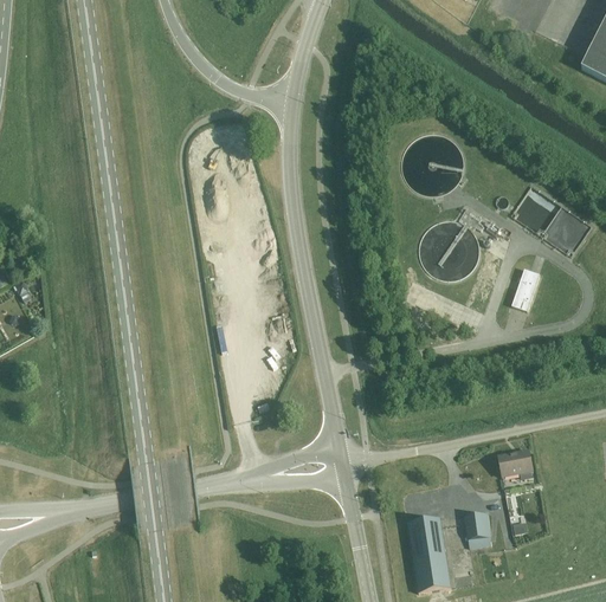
[(605,19),(581,68),(605,79),(605,19)]
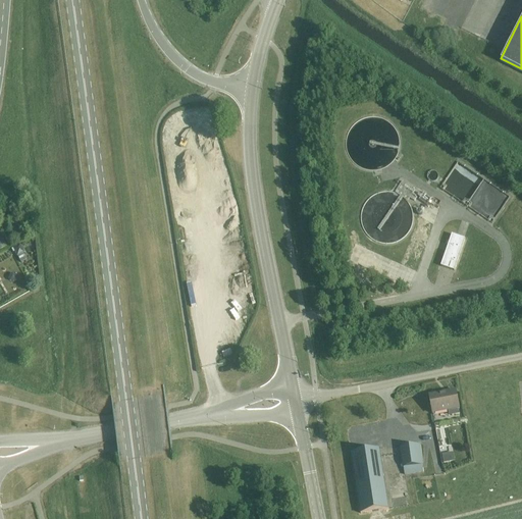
[(459,232),(463,220),(456,217),(451,229),(459,232)]
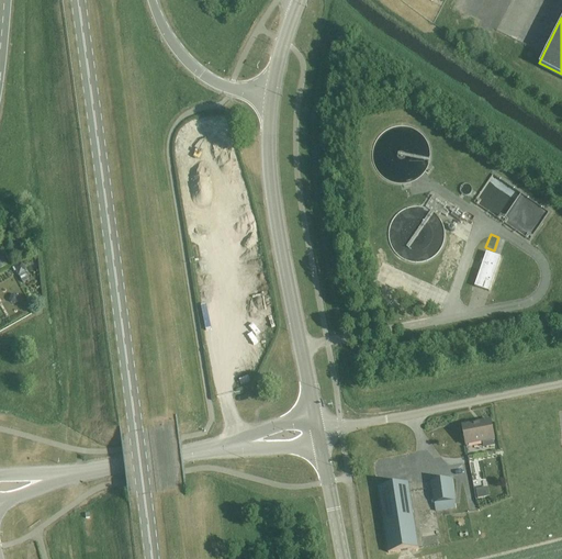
[(480,269),(474,283),(489,289),(501,255),(486,249),(484,256),(482,255),(481,255),(480,259),(483,260),(480,267),(480,268),(480,269)]
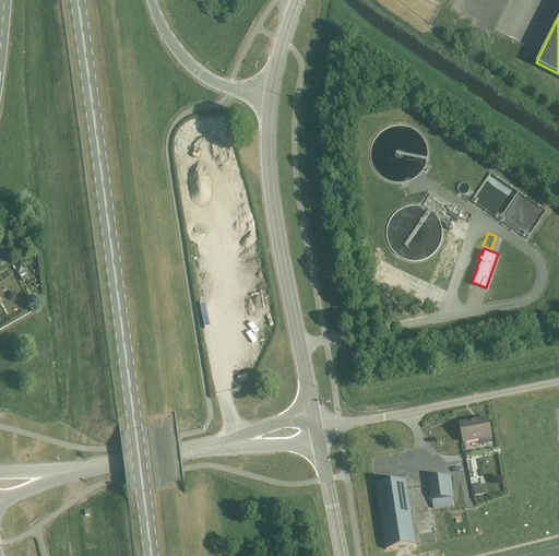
[(22,259),(13,262),(18,272),(26,269),(22,259)]
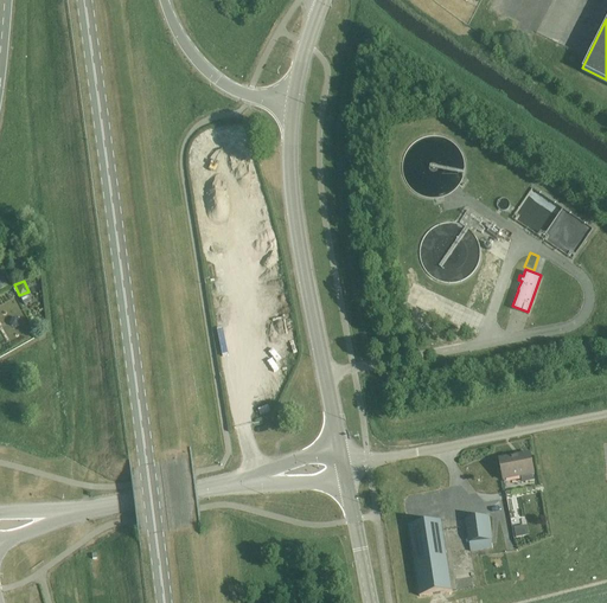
[(517,453),(499,456),(503,478),(521,474),(524,474),(525,480),(535,479),(534,472),(530,450),(521,453),(521,454),(518,454),(517,454),(517,453)]
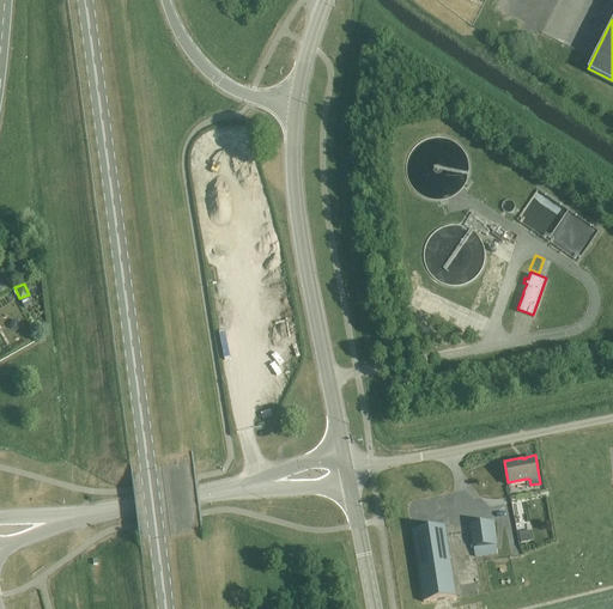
[(497,542),(493,519),(471,523),(473,546),(474,546),(475,554),(497,552),(496,542),(497,542)]
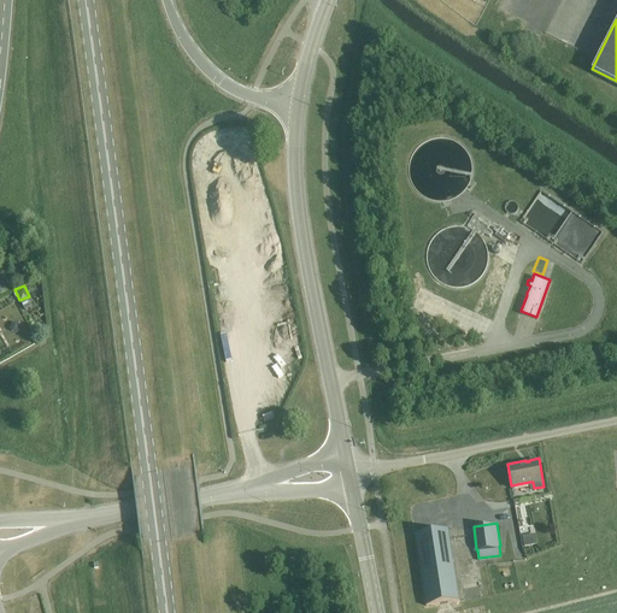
[(427,603),(459,597),(448,528),(416,534),(427,603)]
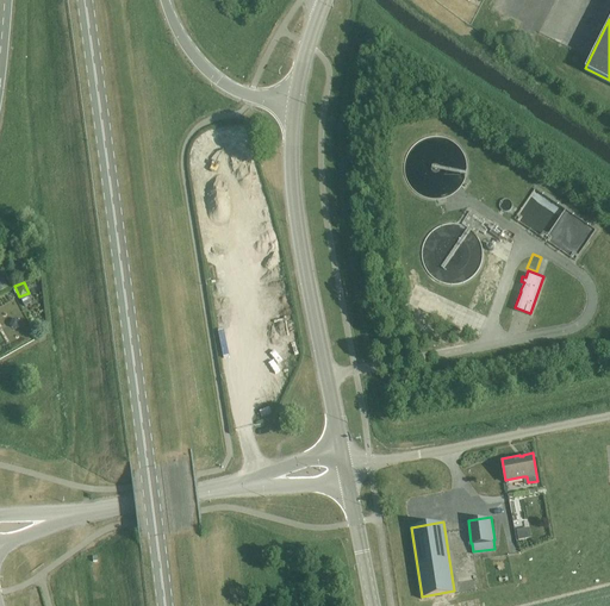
[(529,526),(516,529),(518,538),(530,536),(529,526)]
